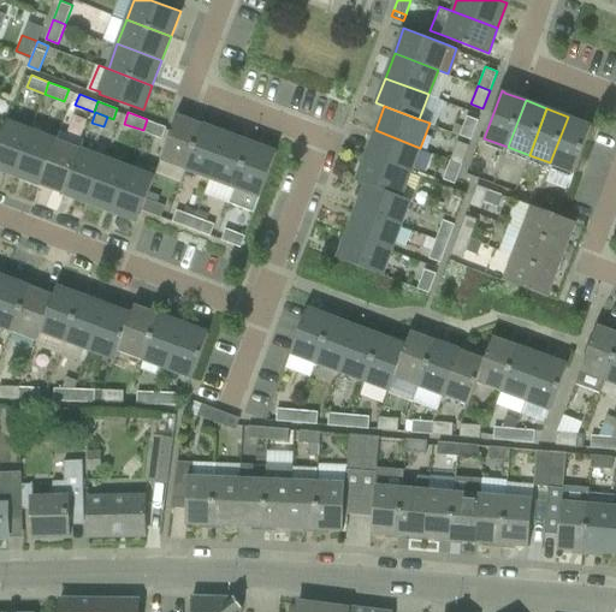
[(161,159),(185,167),(202,123),(177,114),(161,159)]
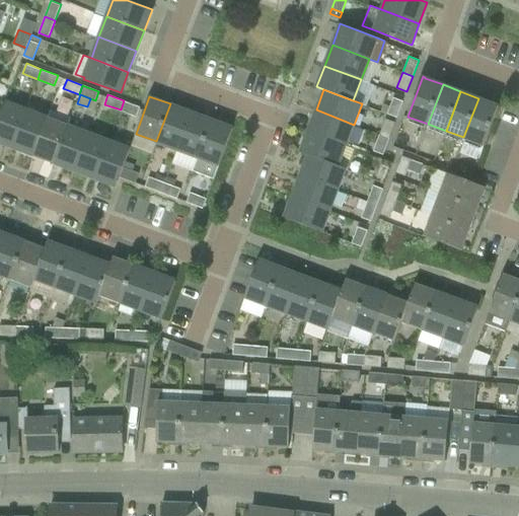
[(390,105),(387,114),(397,117),(403,100),(393,96),(390,105)]
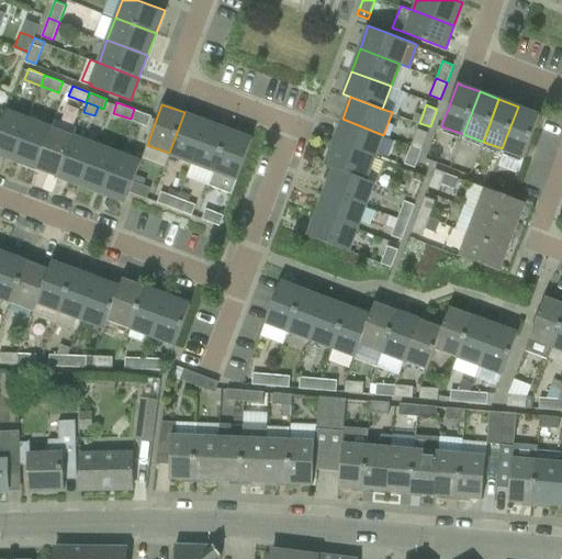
[(524,157),(540,114),(538,113),(518,107),(502,148),(524,157)]
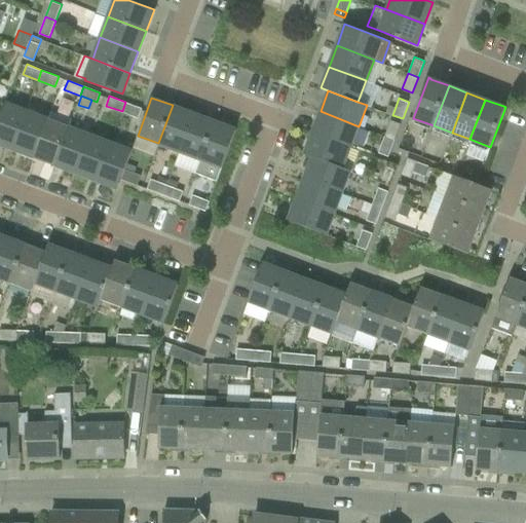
[(122,111),(139,117),(142,108),(125,102),(122,111)]
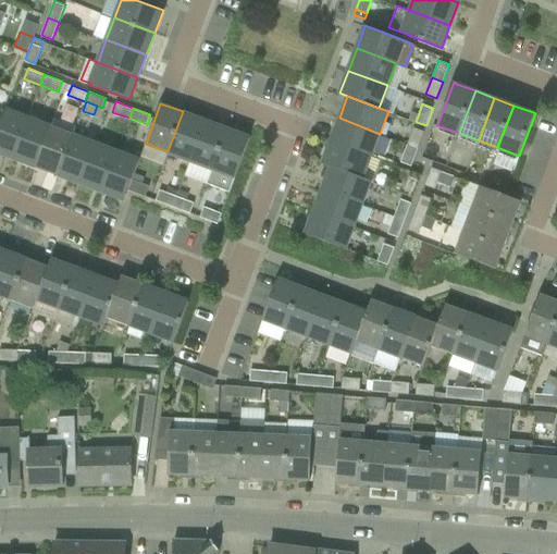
[(0,123),(0,152),(13,158),(28,118),(5,109),(0,123)]
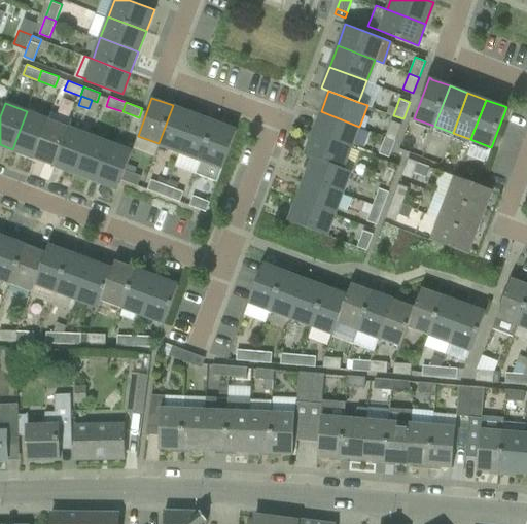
[(159,143),(179,151),(194,113),(173,105),(159,143)]
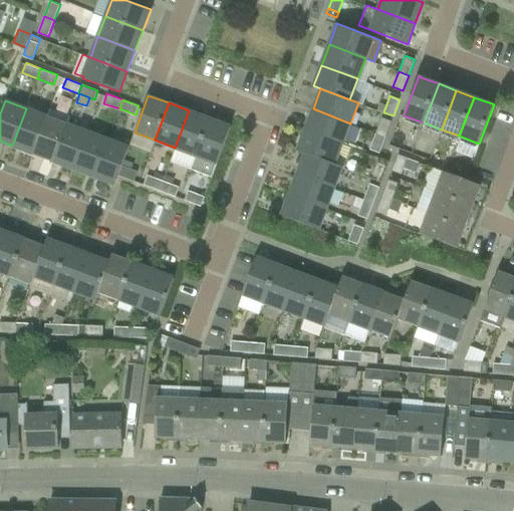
[(12,146),(32,154),(46,116),(26,108),(12,146)]
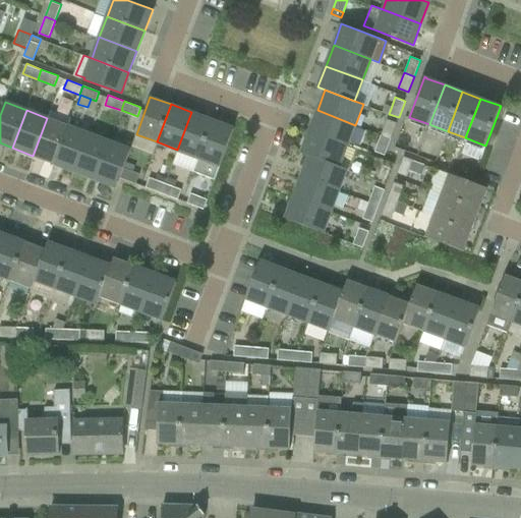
[(317,110),(309,131),(348,146),(350,139),(360,144),(365,129),(355,125),(317,110)]
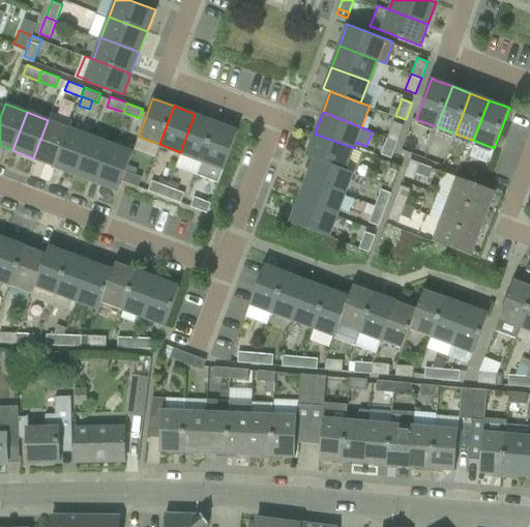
[(176,166),(197,174),(216,122),(195,114),(180,152),(176,166)]
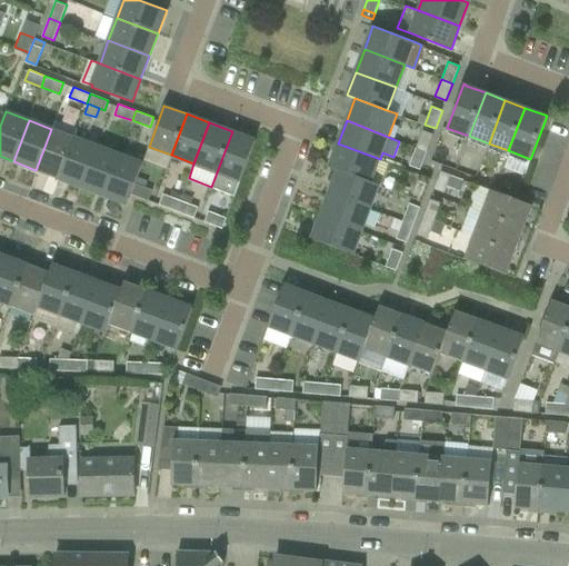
[(59,178),(75,137),(51,129),(36,170),(59,178)]
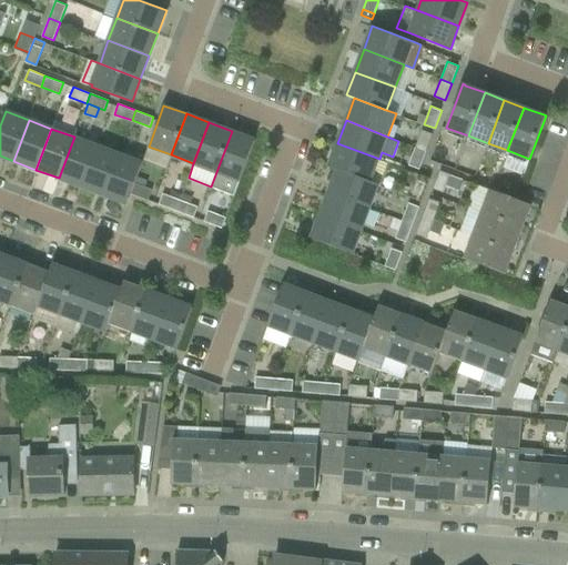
[(425,152),(433,133),(422,129),(415,148),(425,152)]
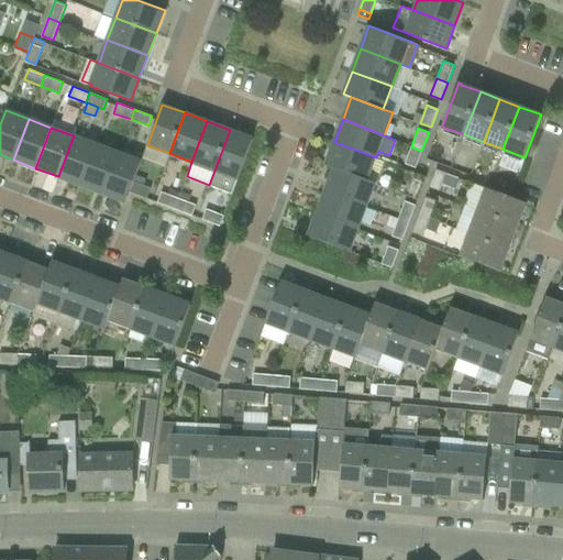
[(253,139),(230,130),(209,185),(232,194),(253,139)]
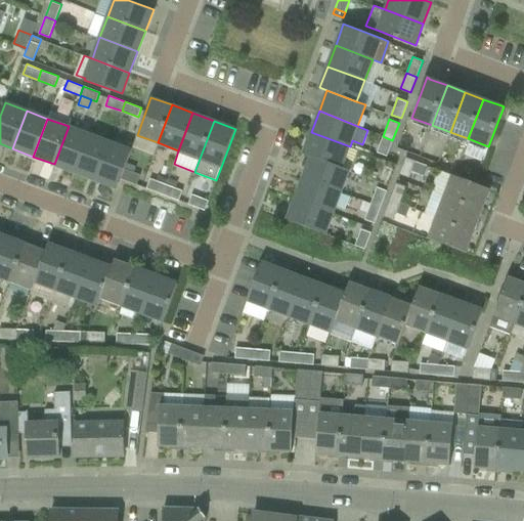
[(54,164),(75,172),(89,134),(69,126),(54,164)]
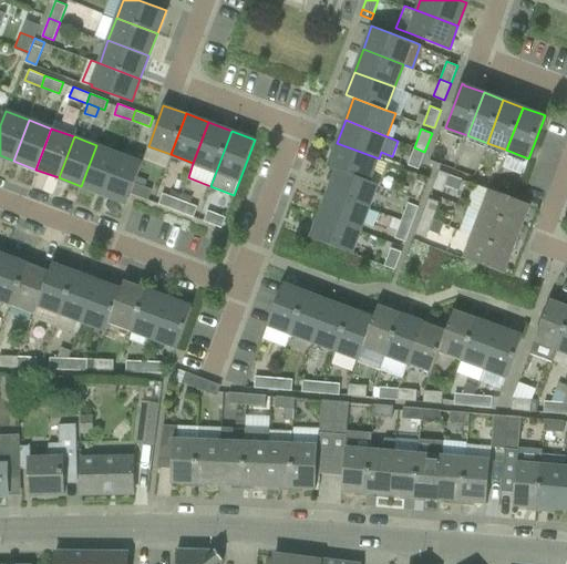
[(337,143),(328,165),(337,168),(370,181),(378,184),(380,185),(389,163),(379,159),(337,143)]
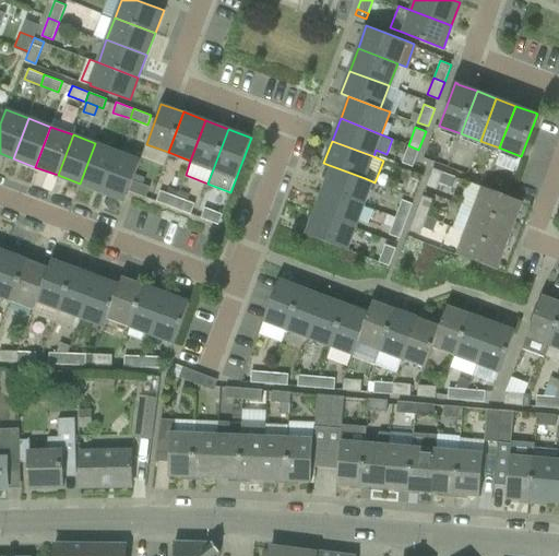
[(103,191),(117,151),(95,143),(80,184),(103,191)]
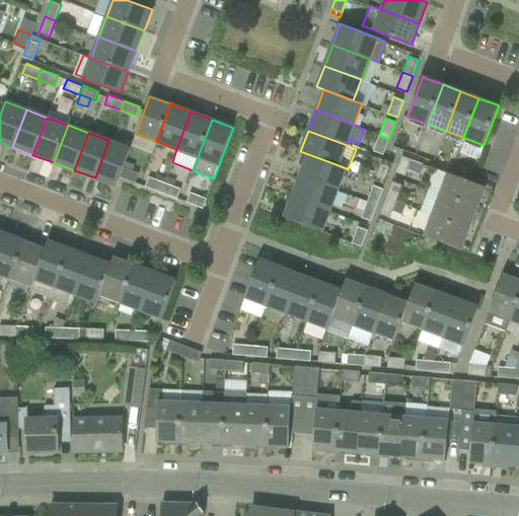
[(388,139),(379,135),(373,150),(383,154),(388,139)]
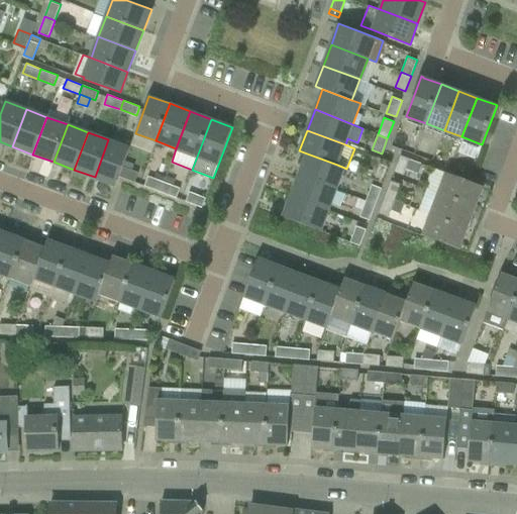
[(108,139),(95,177),(115,185),(119,175),(123,166),(129,147),(108,139)]
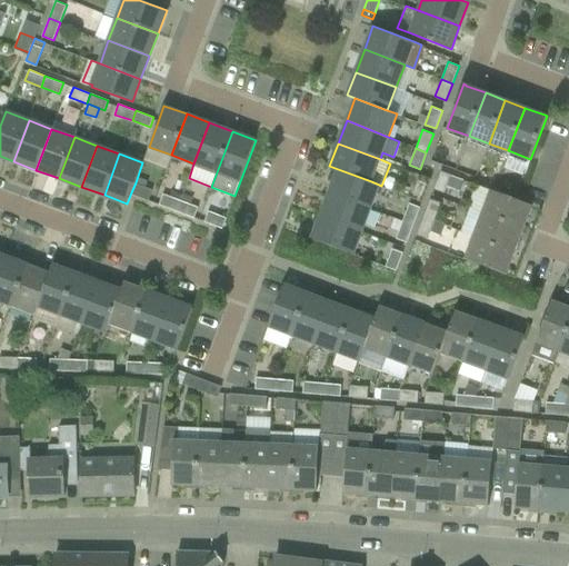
[(338,169),(329,192),(370,207),(379,185),(371,181),(338,169)]
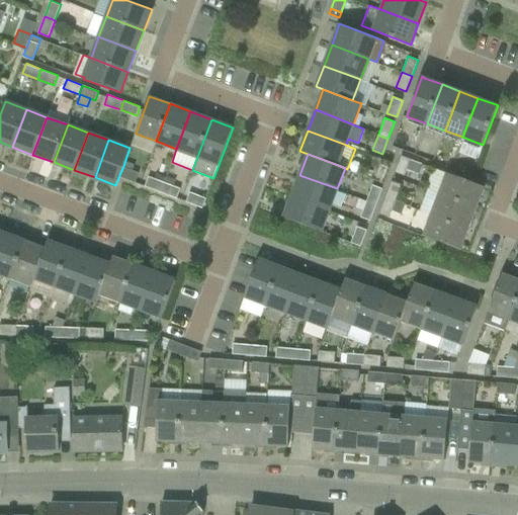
[(401,155),(395,170),(405,174),(407,169),(411,159),(401,155)]
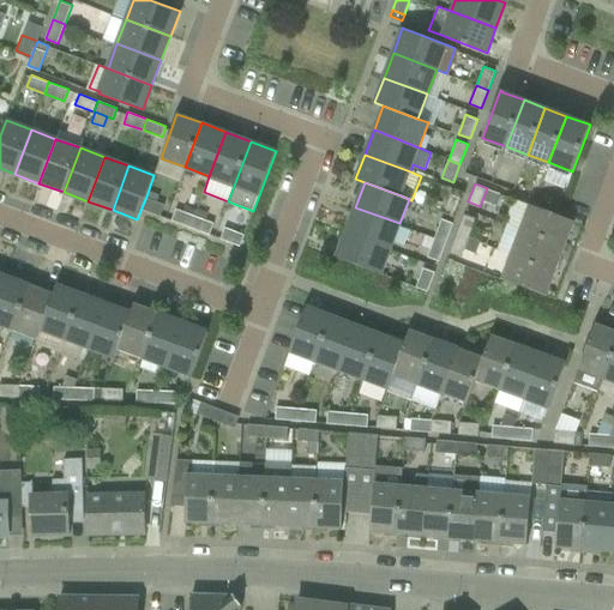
[(434,199),(432,207),(455,216),(464,191),(449,185),(441,203),(434,199)]
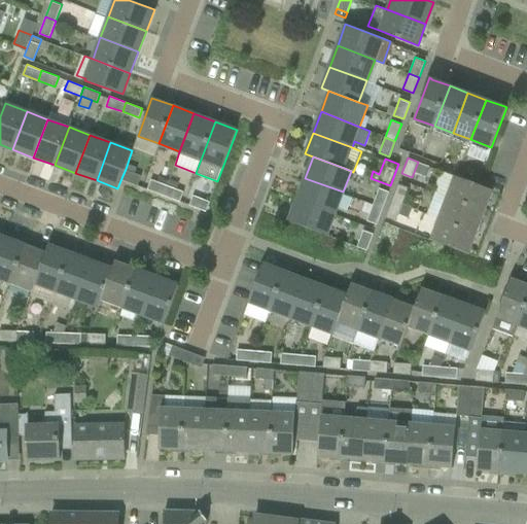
[(141,175),(126,169),(121,178),(137,184),(141,175)]
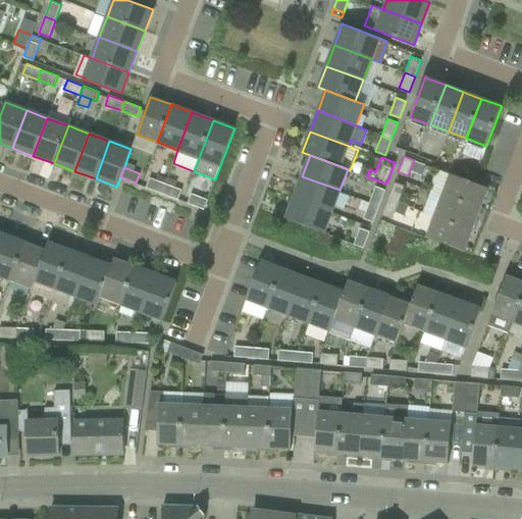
[(451,173),(442,195),(480,209),(488,188),(473,183),(451,173)]
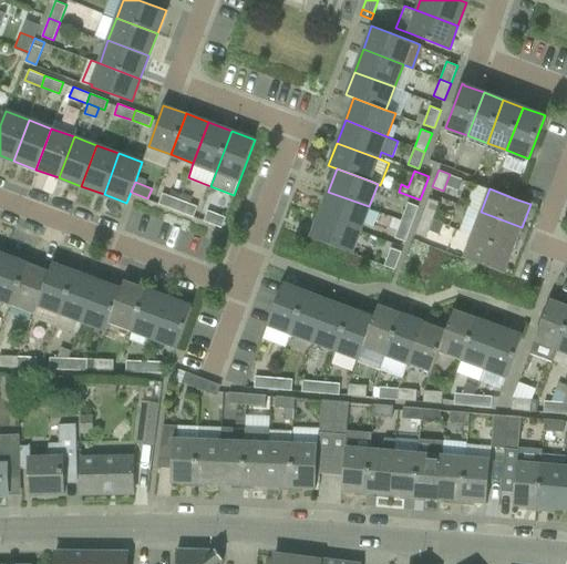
[(179,198),(163,192),(158,203),(175,209),(179,198)]
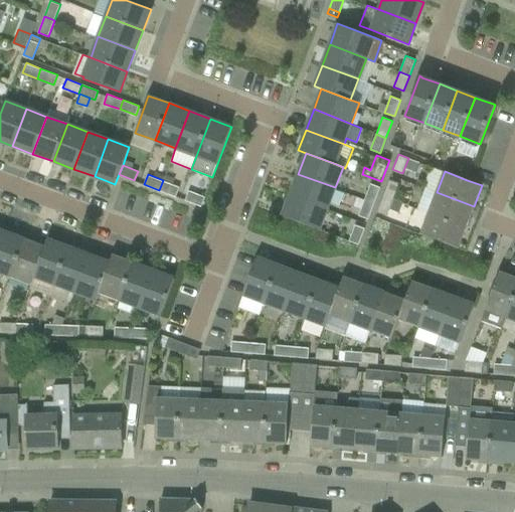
[(298,174),(291,194),(328,208),(335,187),(298,174)]
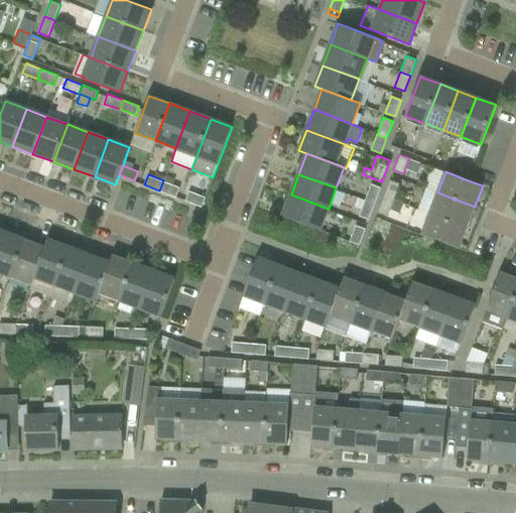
[(399,183),(390,179),(384,196),(393,199),(399,183)]
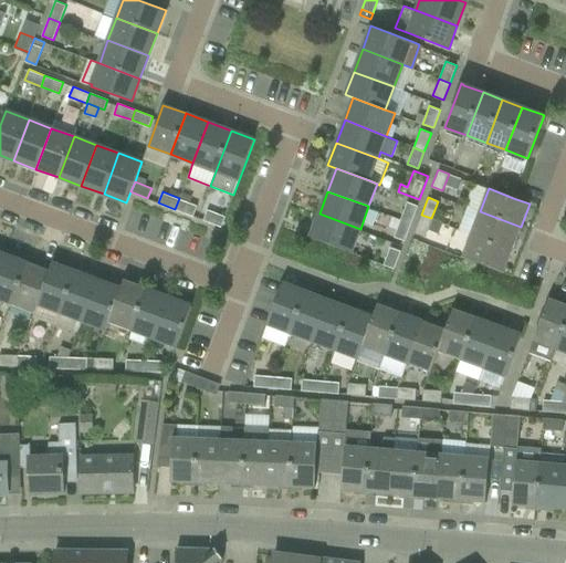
[(194,216),(197,205),(179,198),(175,209),(194,216)]
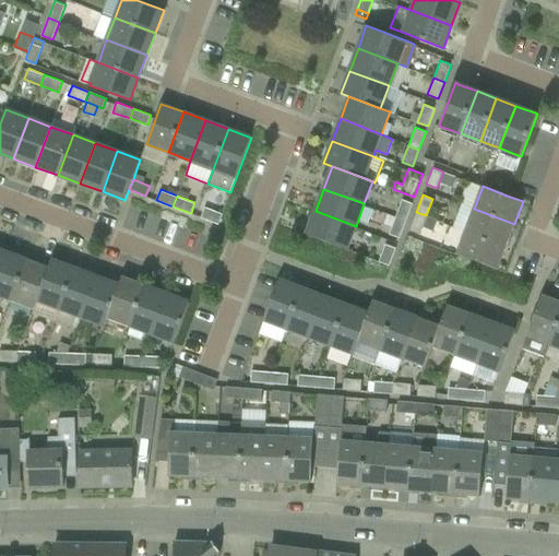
[(402,199),(395,215),(406,220),(412,202),(402,199)]
